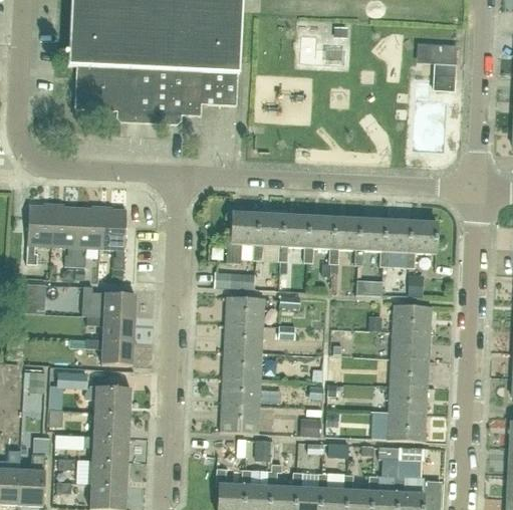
[(70,0),(68,64),(76,65),(74,108),(117,110),(117,116),(120,120),(121,120),(177,123),(181,119),(181,114),(201,115),(202,103),(236,104),(238,72),(239,72),(240,61),(242,9),(242,0),(70,0)]
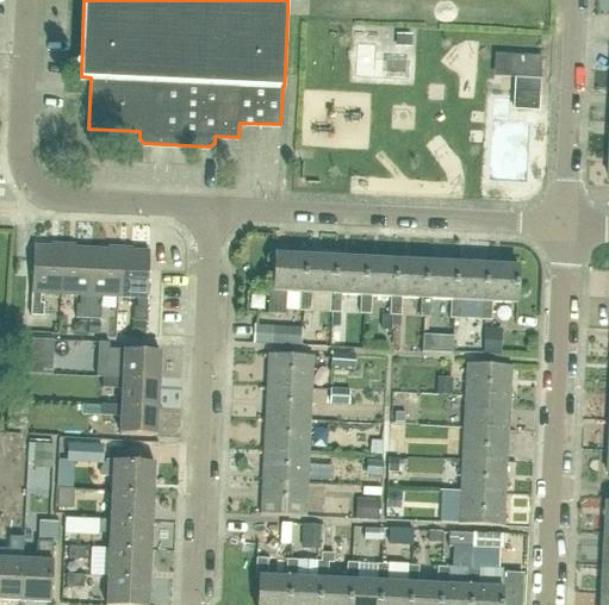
[(365,75),(384,76),(384,47),(366,47),(365,75)]
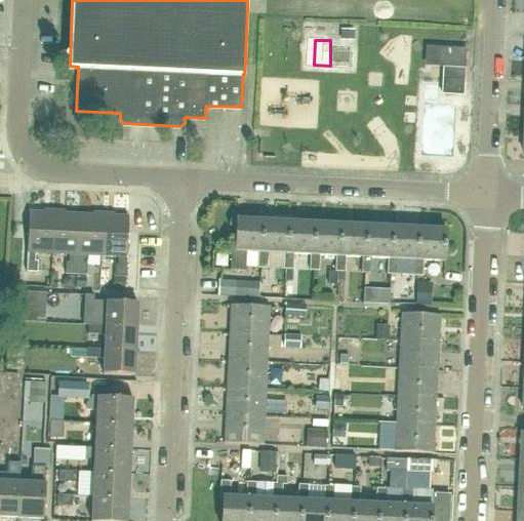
[(462,92),(464,78),(443,77),(442,91),(462,92)]
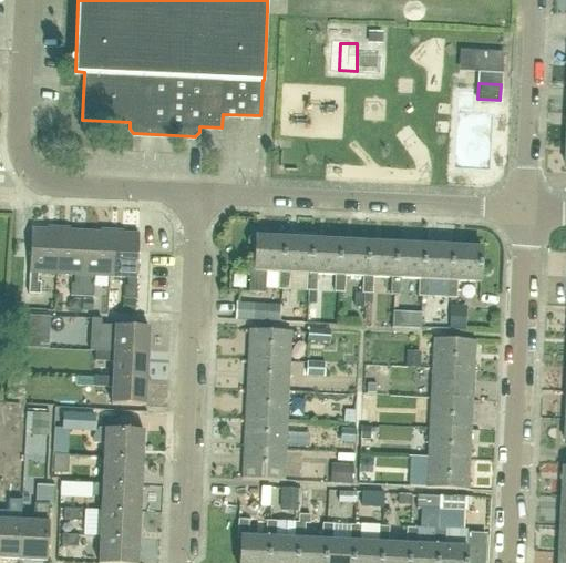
[(492,119),(461,120),(464,169),(495,167),(492,119)]
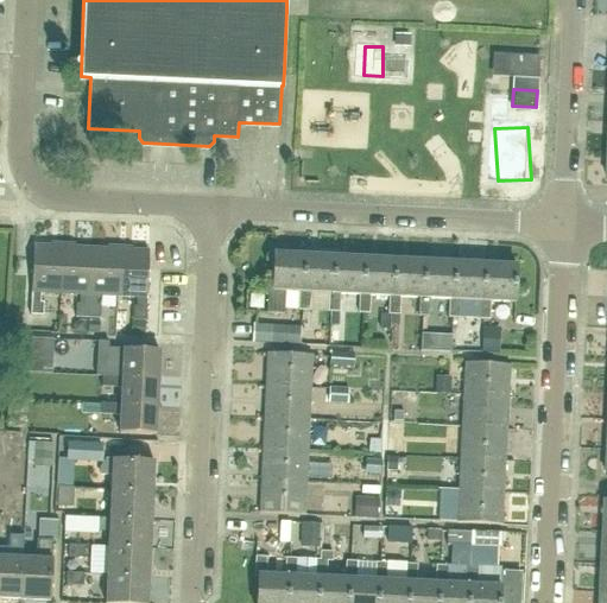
[(62,291),(64,241),(52,240),(51,242),(35,241),(31,312),(44,312),(45,299),(42,299),(43,290),(62,291)]
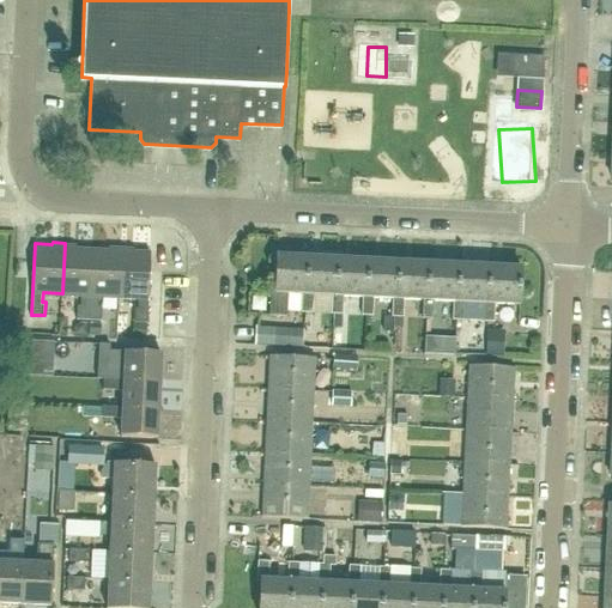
[(77,243),(65,243),(62,293),(82,293),(82,303),(78,303),(78,317),(90,317),(94,247),(77,245),(77,243)]
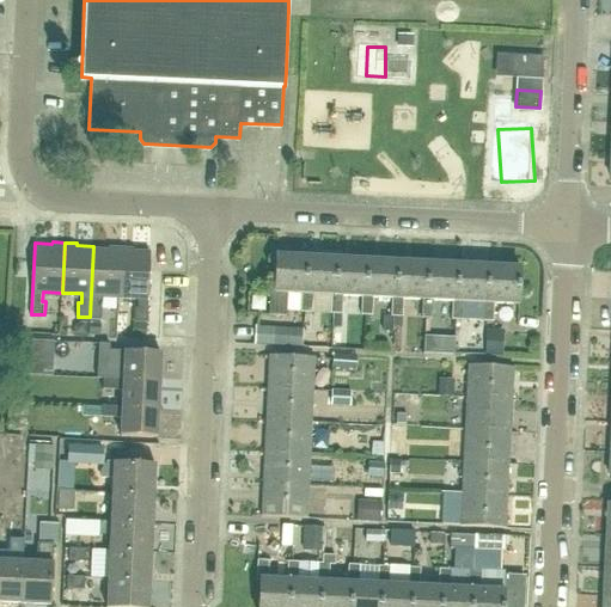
[(101,294),(120,295),(122,245),(109,244),(109,246),(93,246),(90,317),(102,317),(103,304),(99,304),(101,294)]
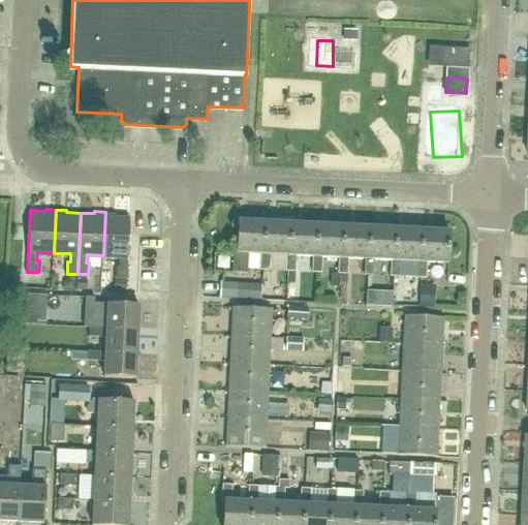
[(116,212),(105,212),(103,255),(120,256),(119,264),(117,264),(116,276),(128,276),(130,215),(116,215),(116,212)]
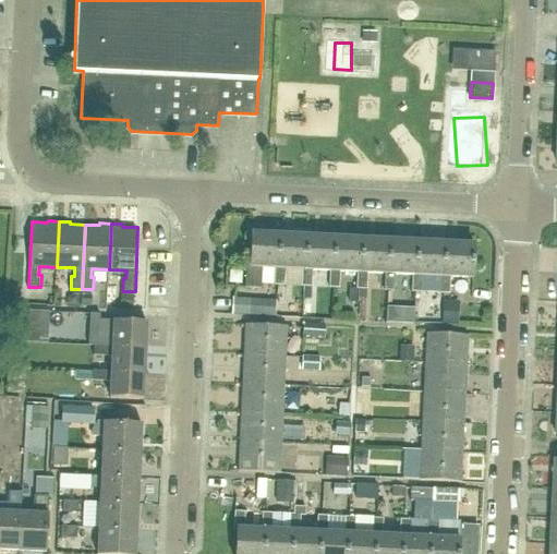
[(247,262),(246,279),(257,280),(258,264),(275,265),(279,265),(281,231),(253,229),(251,262),(247,262)]
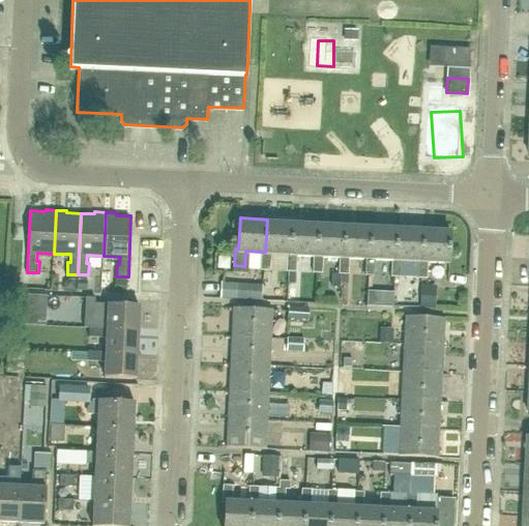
[(293,221),(267,220),(265,252),(261,252),(261,267),(270,267),(271,252),(288,253),(291,253),(293,221)]
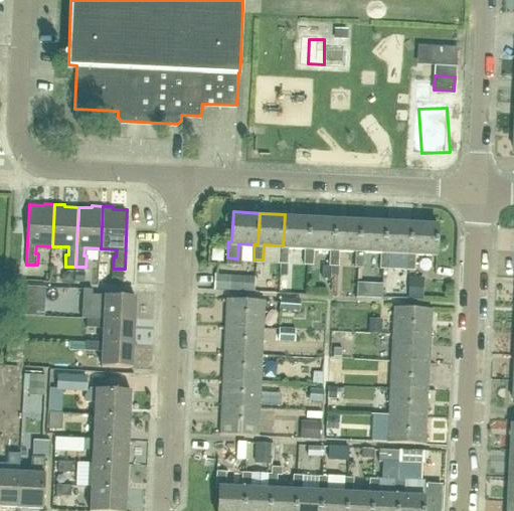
[(310,215),(285,214),(283,245),(280,245),(279,261),(289,262),(289,246),(305,247),(309,247),(310,215)]
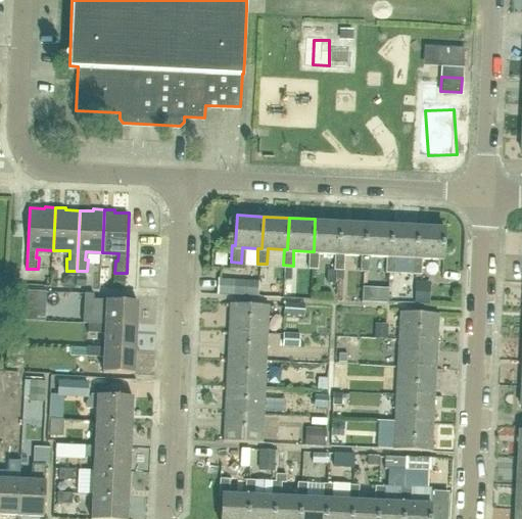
[(339,252),(341,221),(315,219),(314,251),(310,251),(309,266),(319,267),(320,251),(336,252),(339,252)]
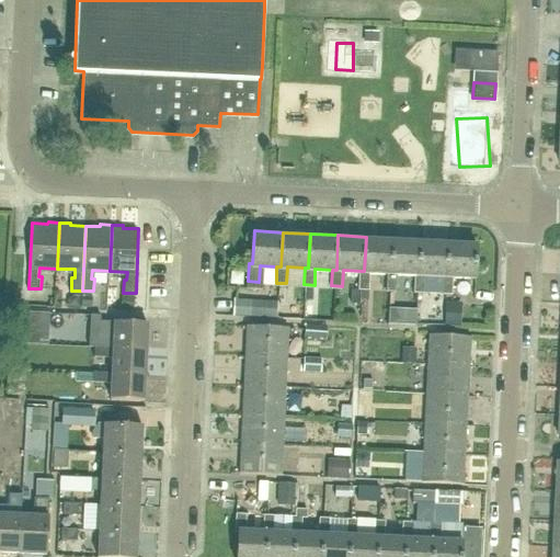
[(393,238),(366,237),(364,271),(361,271),(360,287),(362,287),(361,300),(360,311),(368,313),(370,271),(388,272),(391,272),(393,238)]
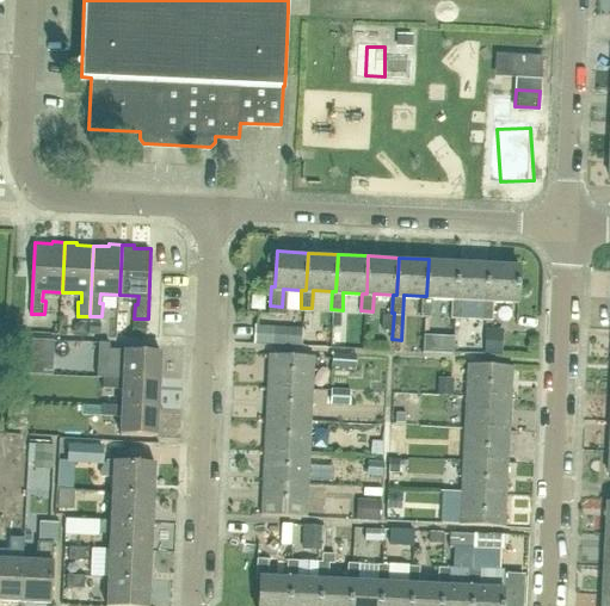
[(457,298),(458,260),(429,259),(426,296),(423,296),(421,314),(433,314),(433,297),(453,297),(457,298)]
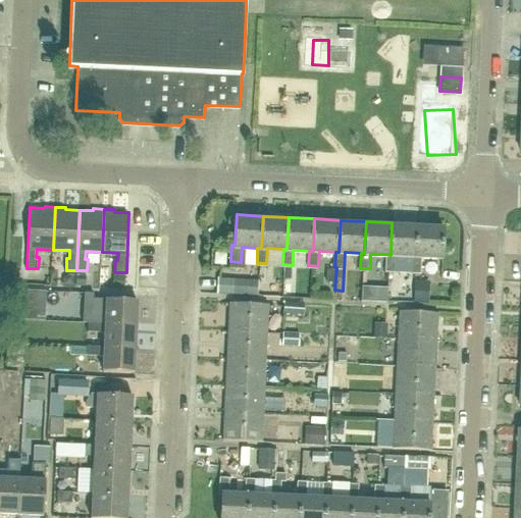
[(417,224),(392,222),(391,255),(386,254),(385,269),(396,270),(396,255),(412,256),(416,256),(417,224)]
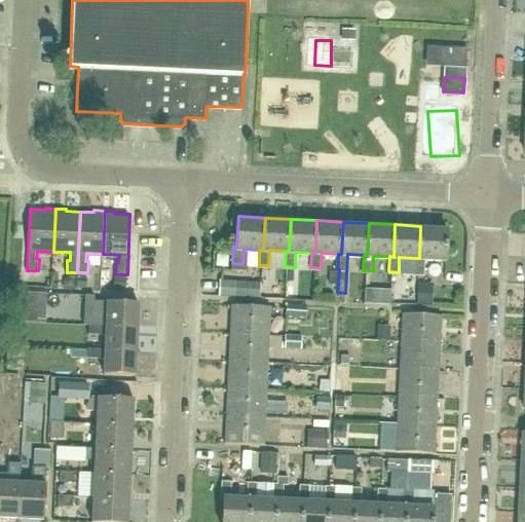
[(419,258),(415,258),(414,272),(424,273),(425,258),(446,259),(447,227),(420,226),(419,258)]
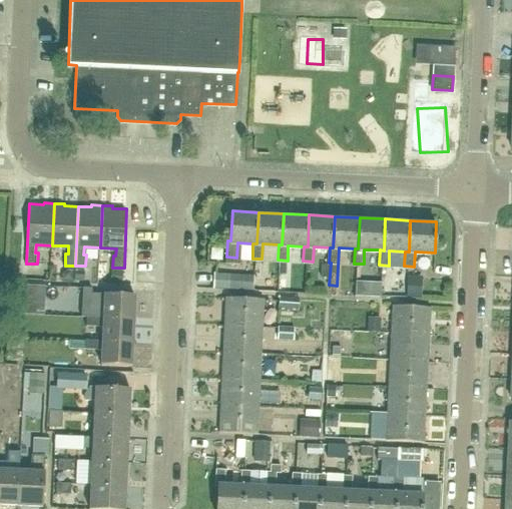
[(278,288),(279,271),(279,262),(264,261),(263,288),(278,288)]
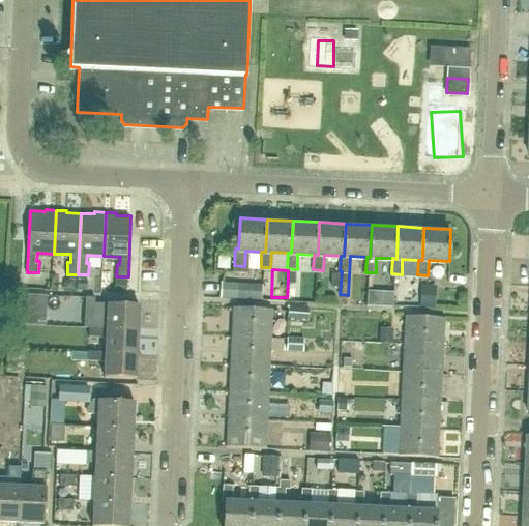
[(238,280),(238,295),(263,296),(263,282),(238,280)]
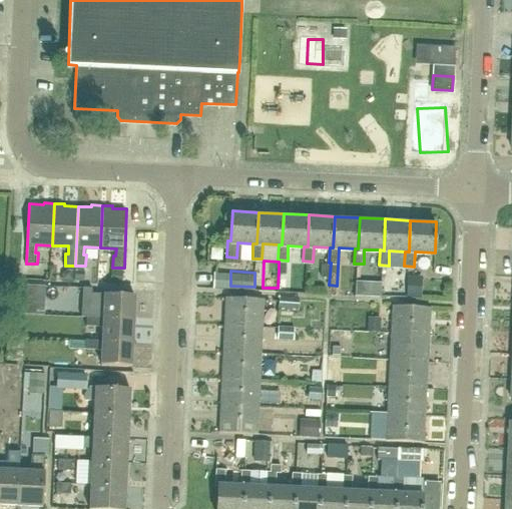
[(408,275),(407,295),(416,295),(417,276),(408,275)]
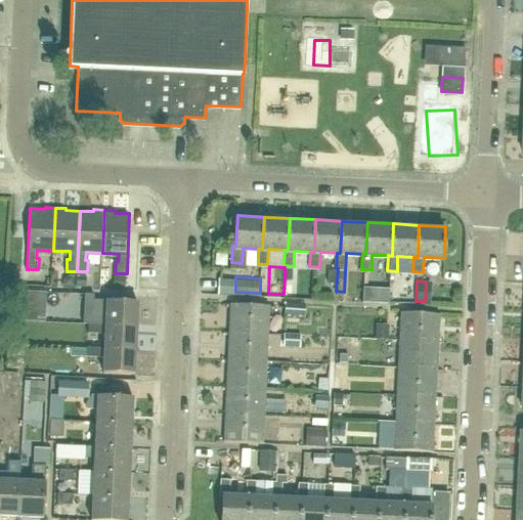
[(30,293),(28,314),(43,315),(44,294),(30,293)]
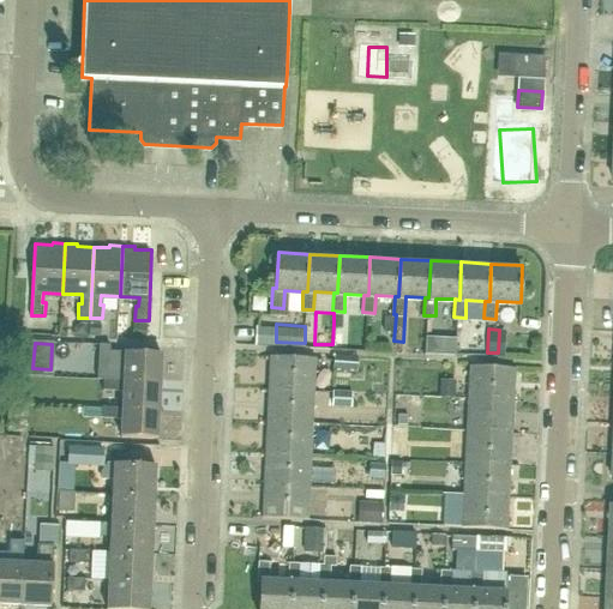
[(124,377),(161,379),(162,350),(106,348),(104,360),(125,360),(124,377)]
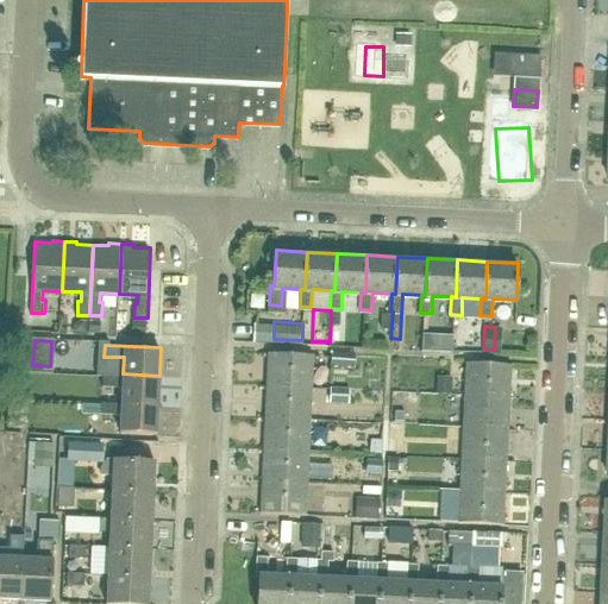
[(268,350),(267,382),(313,384),(314,352),(268,350)]
